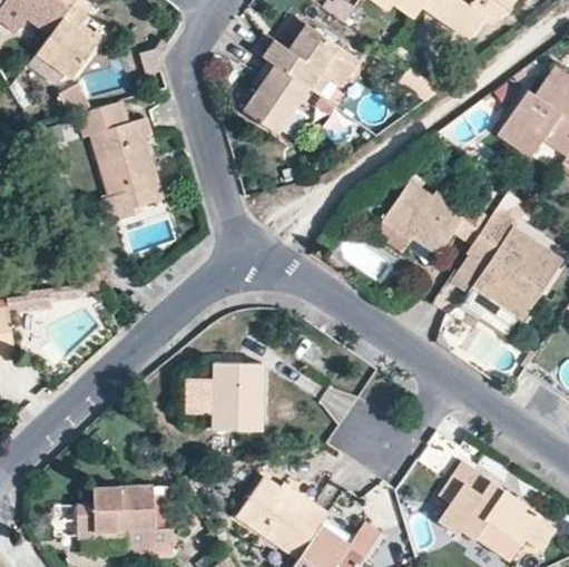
[(6,0),(2,6),(23,21),(48,39),(74,3),(76,0),(6,0)]
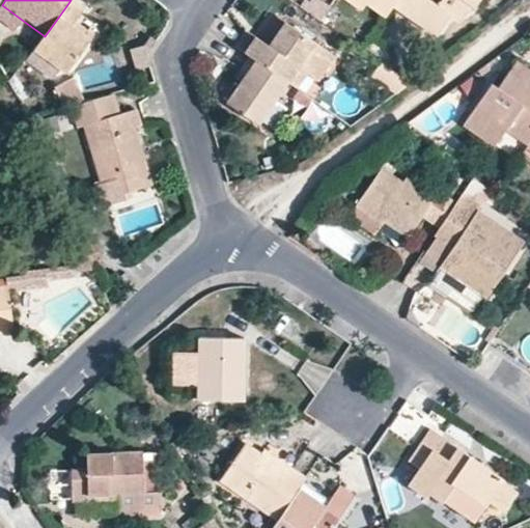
[(385,17),(393,6),(396,0),(346,0),(361,9),(365,4),(385,17)]
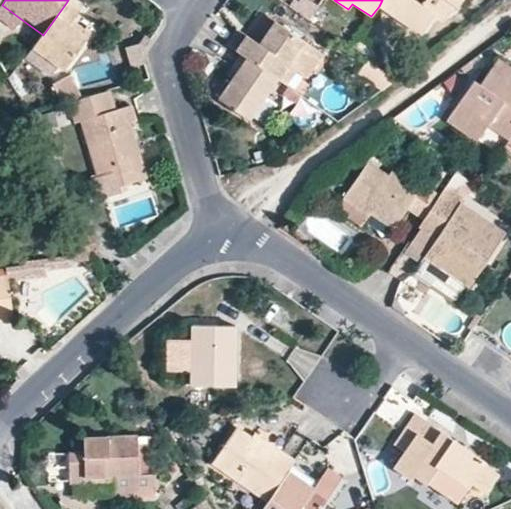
[(382,0),(379,6),(421,35),(432,19),(436,18),(439,18),(442,18),(443,16),(448,15),(450,11),(454,13),(463,0),(382,0)]
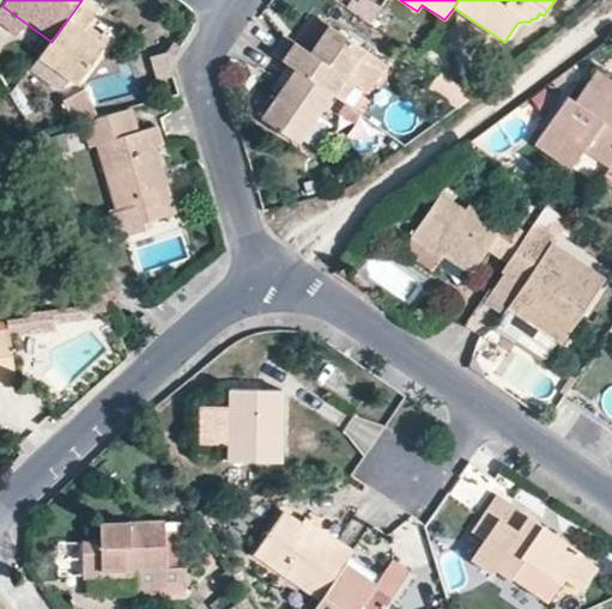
[(350,16),(370,29),(380,14),(361,1),(350,16)]
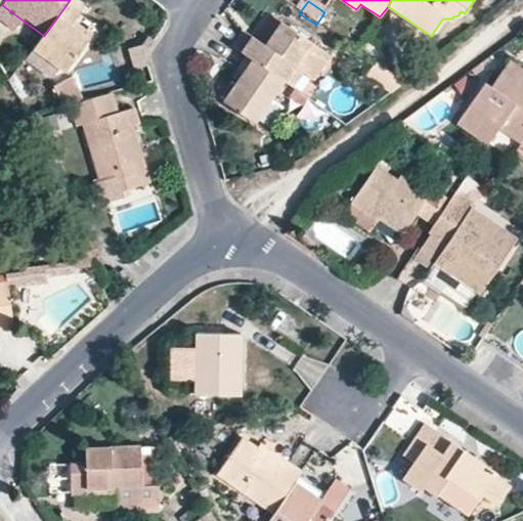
[(71,29),(82,13),(68,3),(44,36),(25,61),(50,80),(52,80),(59,70),(64,74),(88,42),(71,29)]
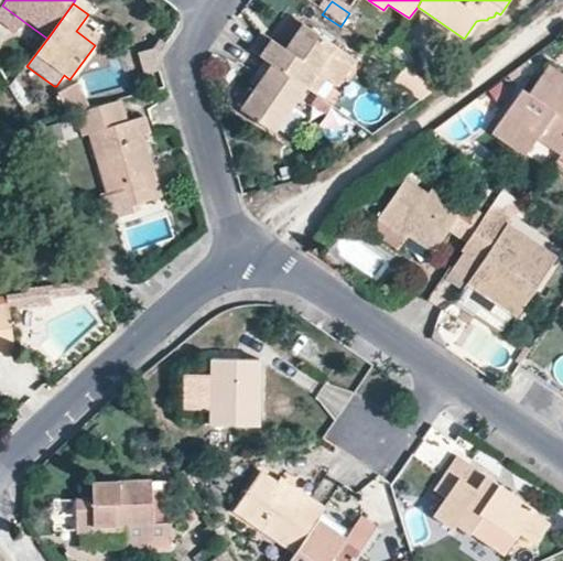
[(0,21),(15,32),(23,21),(2,6),(0,9),(0,21)]
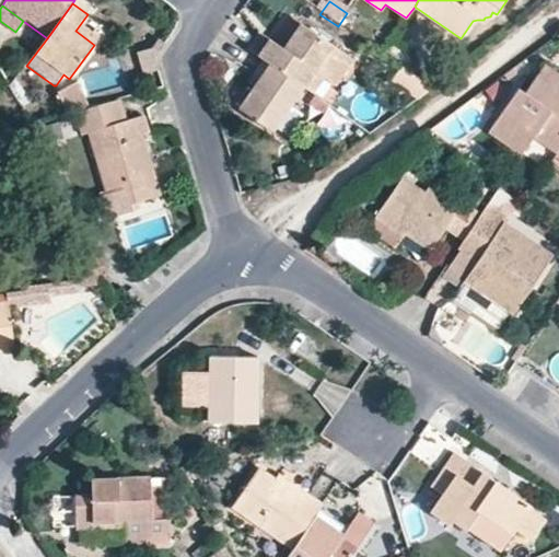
[(248,49),(265,60),(303,88),(305,89),(316,73),(335,85),(353,60),(301,25),(283,48),(260,32),(248,49)]
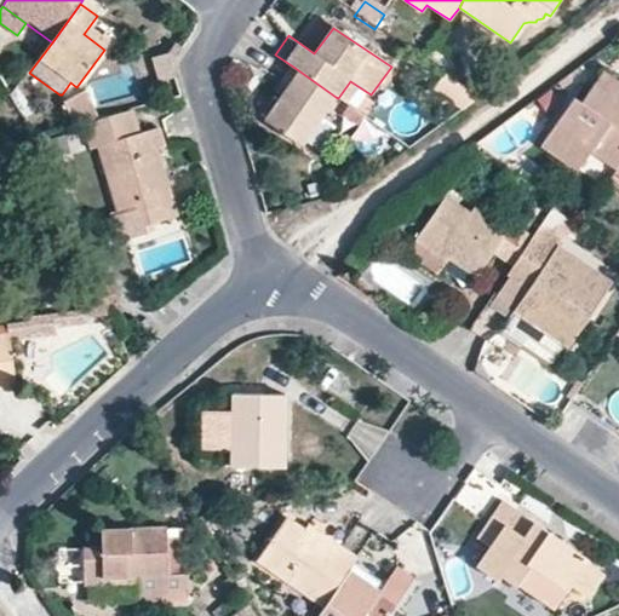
[(176,40),(168,51),(176,56),(183,45),(176,40)]
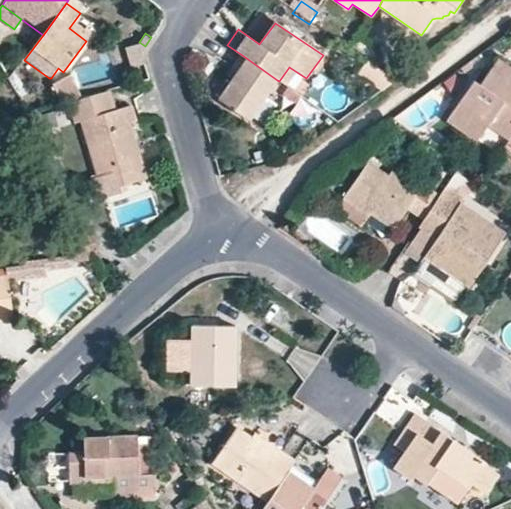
[(142,52),(145,46),(139,42),(125,46),(132,68),(146,64),(142,52)]
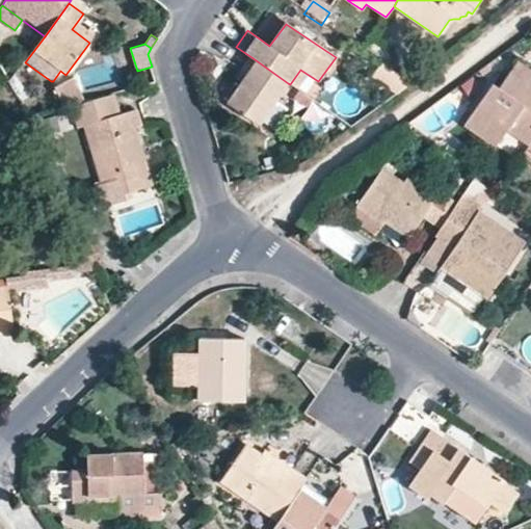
[(288,83),(251,57),(236,79),(241,83),(227,103),(258,125),(288,83)]
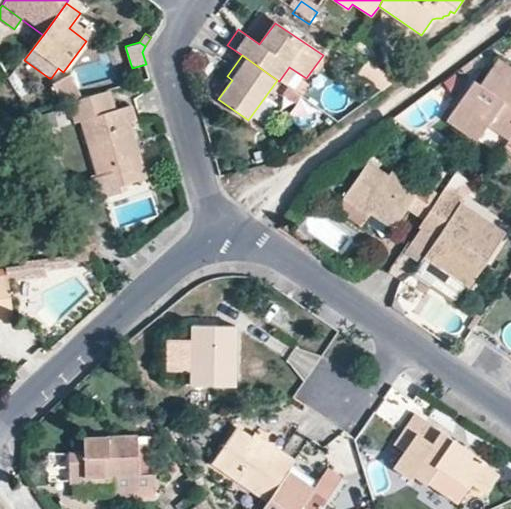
[(491,70),(480,85),(493,95),(504,78),(491,70)]
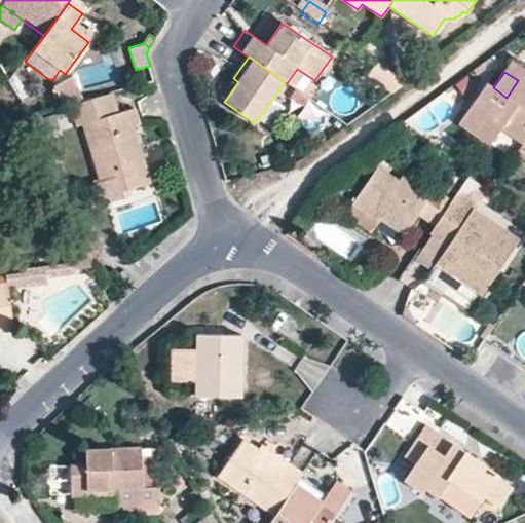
[(524,85),(518,80),(507,98),(493,87),(486,83),(459,123),(490,146),(502,128),(523,144),(523,142),(524,139),(524,85)]
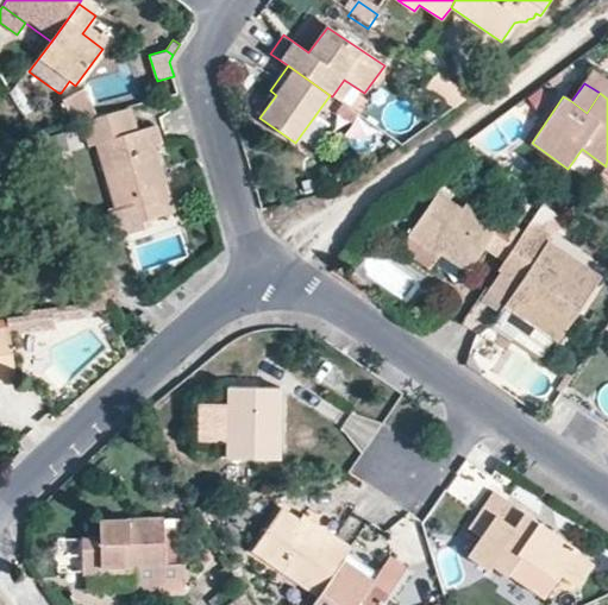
[(81,121),(91,119),(86,96),(66,101),(71,124),(81,121)]
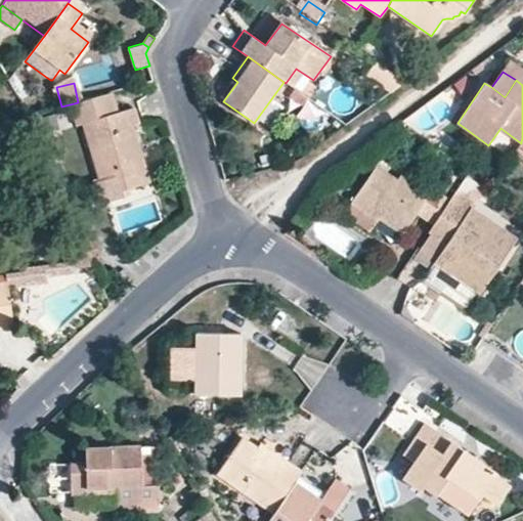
[(109,93),(78,102),(70,104),(77,126),(83,125),(99,179),(92,181),(99,206),(125,198),(123,191),(147,184),(130,127),(137,126),(132,110),(115,115),(109,93)]
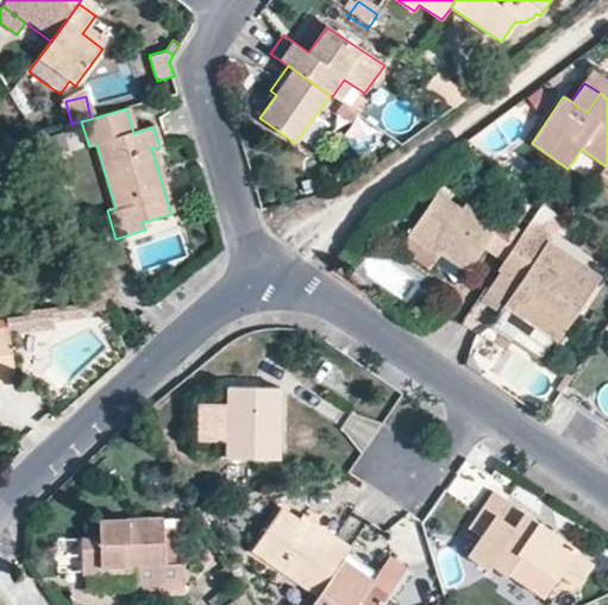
[(502,263),(521,234),(502,221),(497,228),(464,206),(461,210),(436,193),(406,237),(407,239),(440,260),(442,257),(467,275),(484,250),(502,263)]
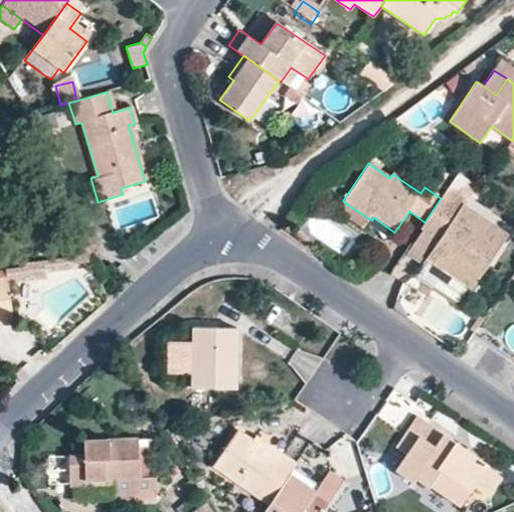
[(448,187),(441,198),(424,222),(443,234),(427,258),(471,288),(505,238),(461,207),(466,199),(448,187)]
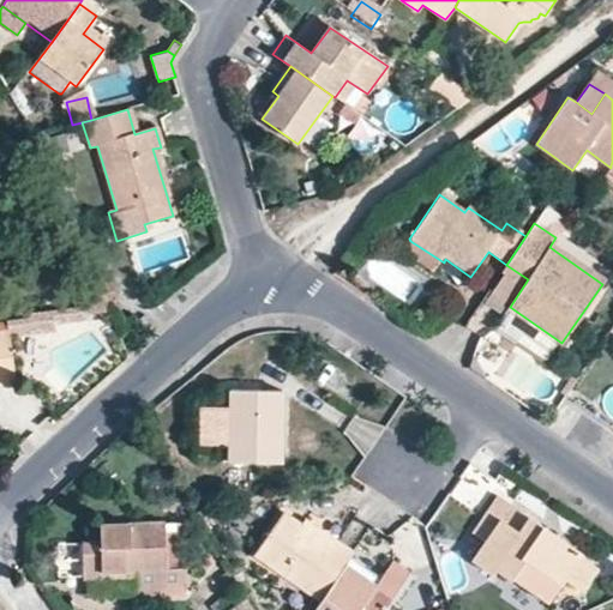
[(431,281),(444,263),(410,241),(398,258),(431,281)]
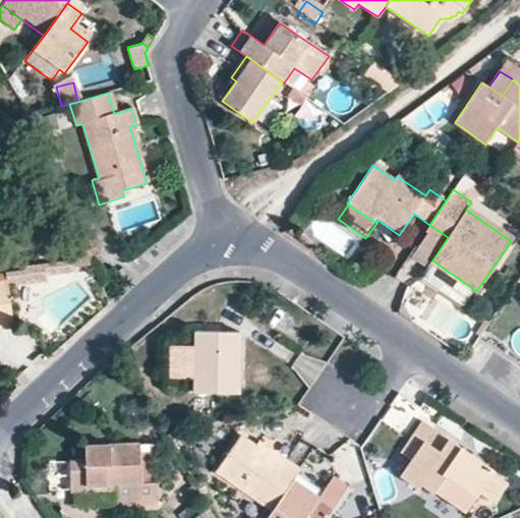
[(413,248),(432,261),(448,237),(429,225),(413,248)]
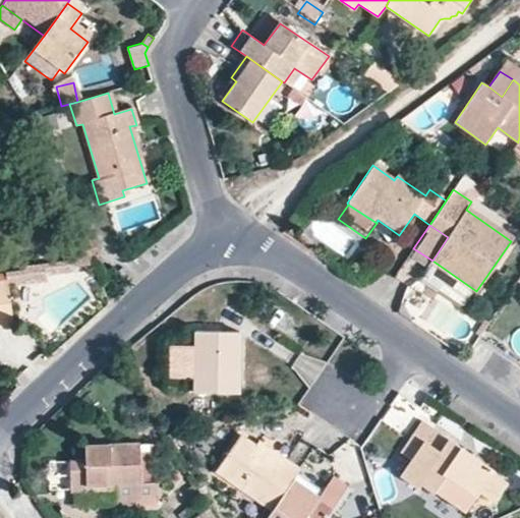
[(90,233),(82,237),(88,250),(92,257),(98,254),(90,233)]
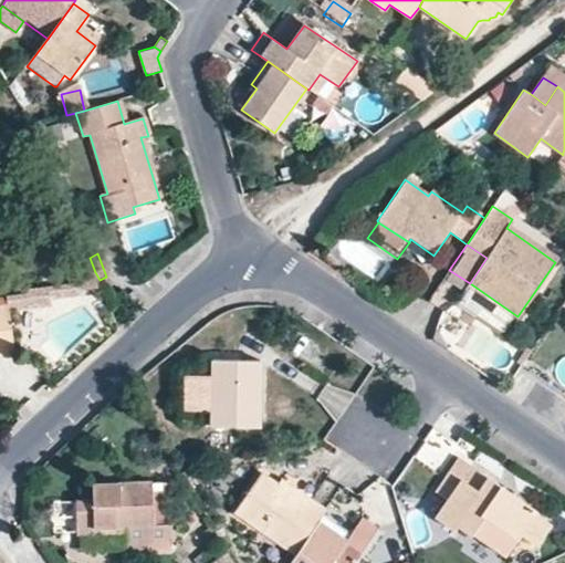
[(508,332),(518,316),(470,283),(459,300),(508,332)]
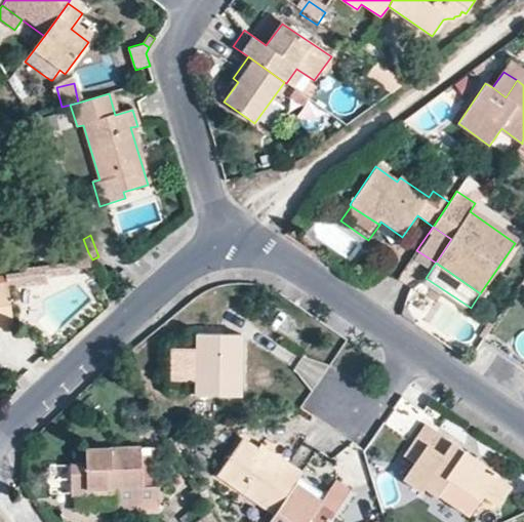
[(0,329),(13,327),(10,290),(48,286),(47,280),(71,277),(69,264),(25,269),(25,273),(6,274),(7,283),(0,284),(0,329)]
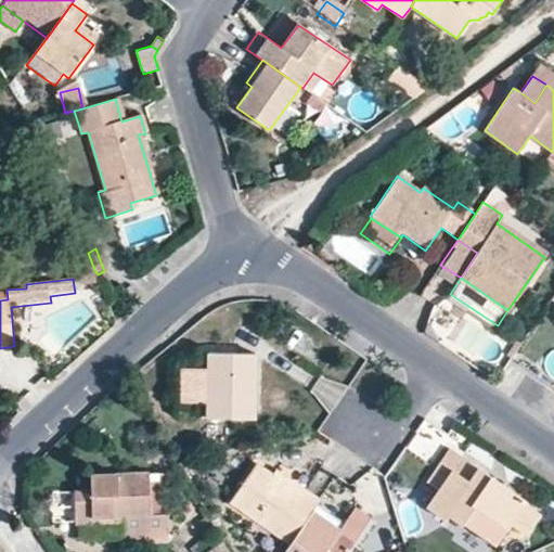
[(206,354),(206,374),(205,394),(205,420),(255,419),(255,355),(206,354)]
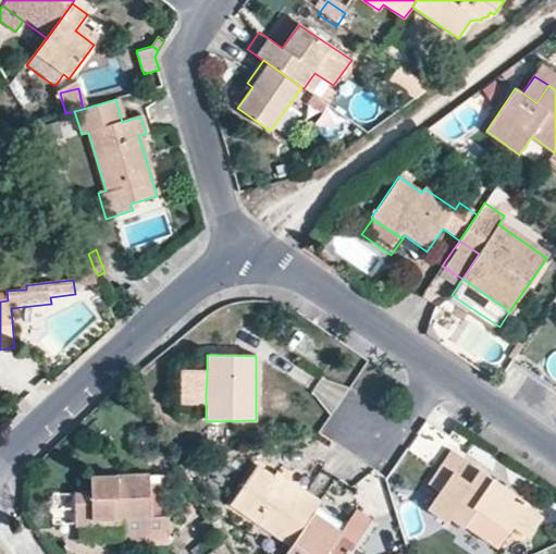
[(192,395),(206,395),(207,376),(192,376),(192,395)]
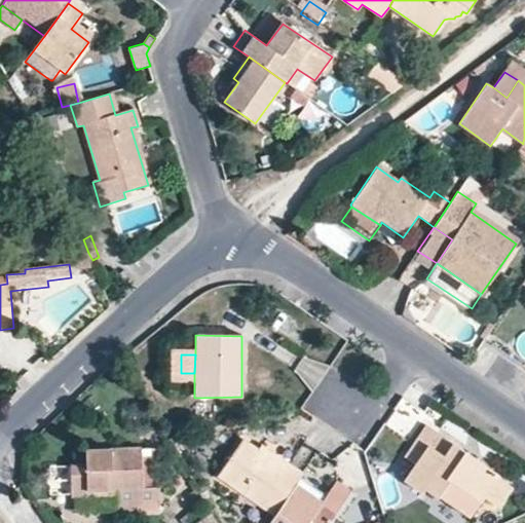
[(205,420),(205,403),(194,404),(194,419),(205,420)]
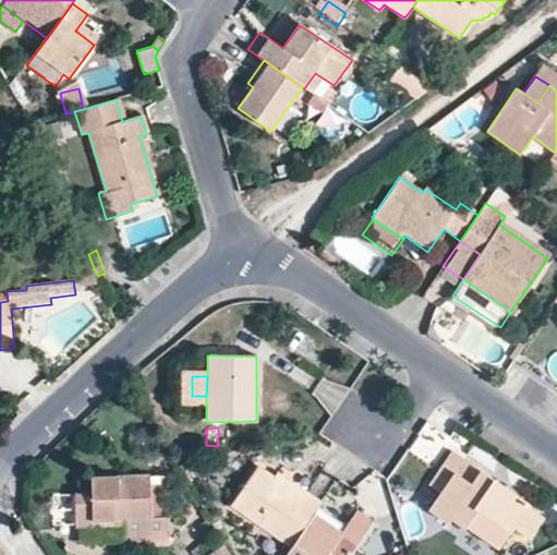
[(518,502),(520,499),(451,451),(427,485),(439,494),(426,511),(445,525),(448,520),(461,530),(462,528),(498,553),(513,531),(528,541),(543,519),(518,502)]
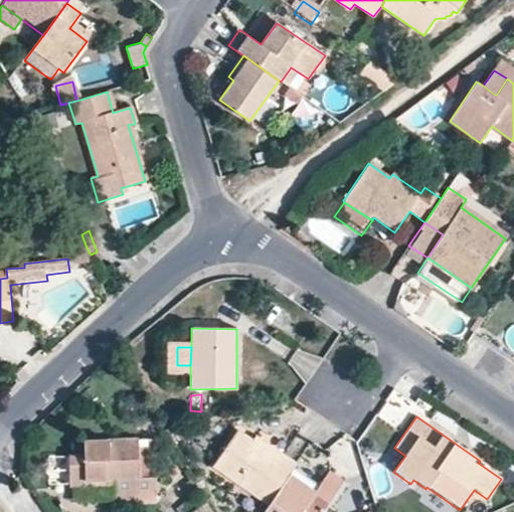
[(296,465),(279,453),(275,460),(250,443),(237,433),(214,466),(269,505),(288,475),(296,465)]
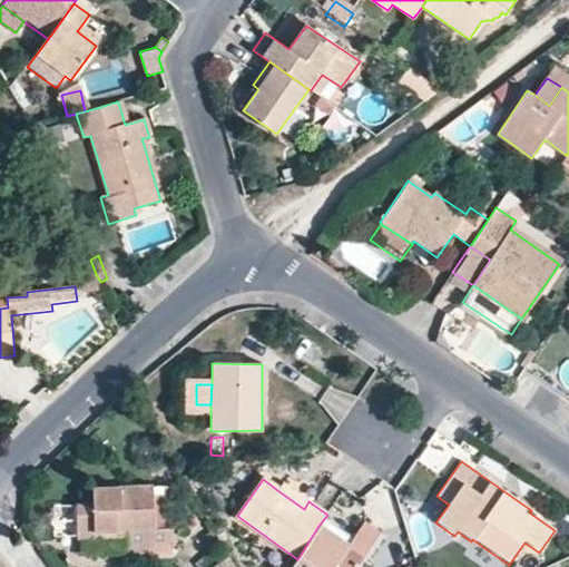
[(282,484),(277,490),(304,509),(308,501),(282,484)]
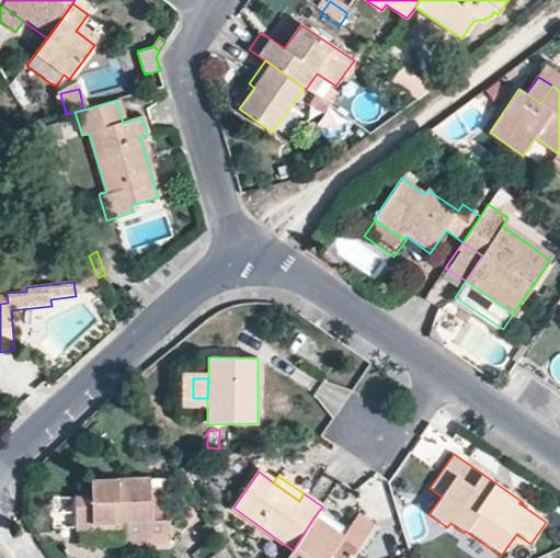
[(150,522),(150,481),(91,482),(91,498),(75,498),(76,532),(91,532),(92,527),(124,526),(125,547),(169,546),(170,521),(150,522)]
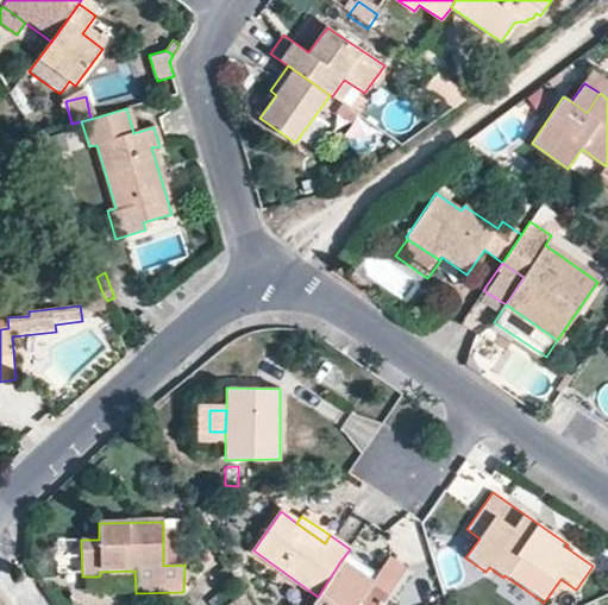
[(185,522),(163,522),(163,566),(185,565),(185,522)]
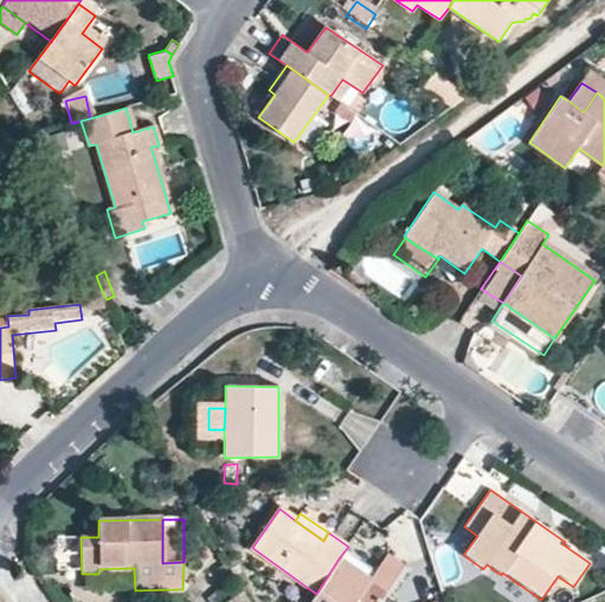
[(339,558),(316,594),(310,601),(380,601),(404,567),(387,557),(371,580),(339,558)]
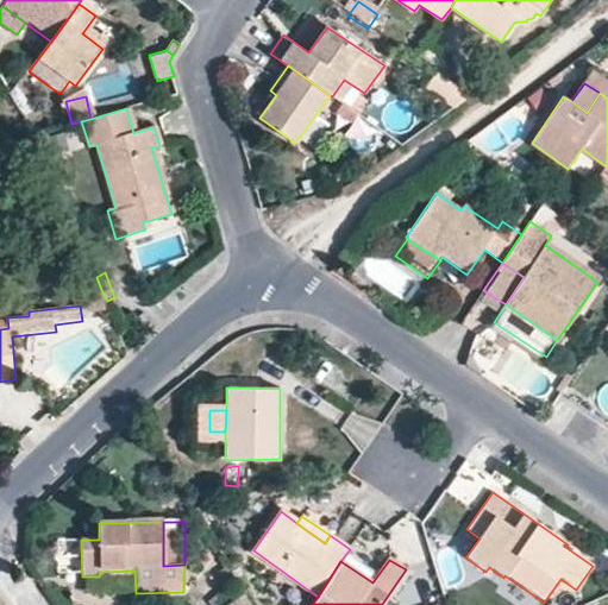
[(569,604),(575,599),(564,590),(549,604),(569,604)]
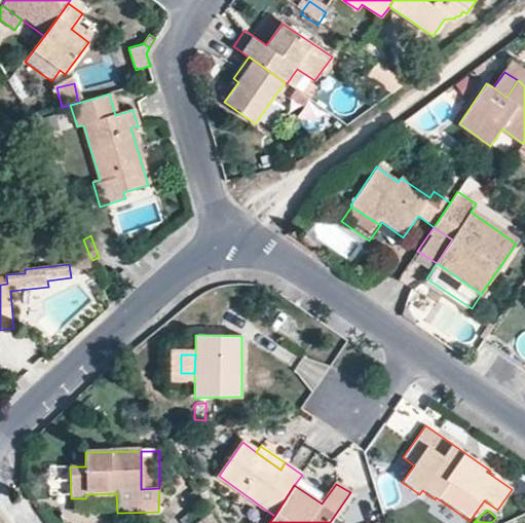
[(384,522),(382,514),(376,515),(378,522),(384,522)]
